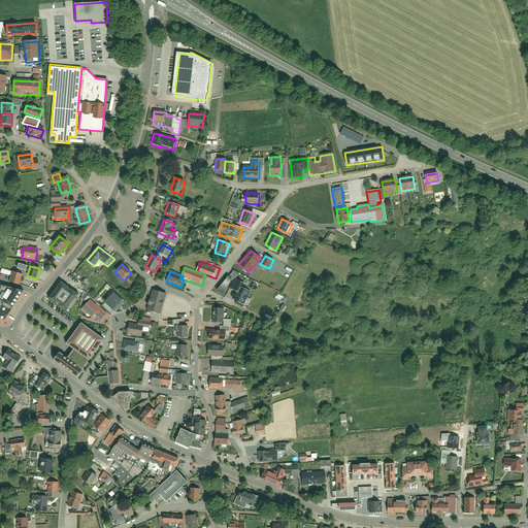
[(9,283),(19,285),(22,274),(12,272),(9,283)]
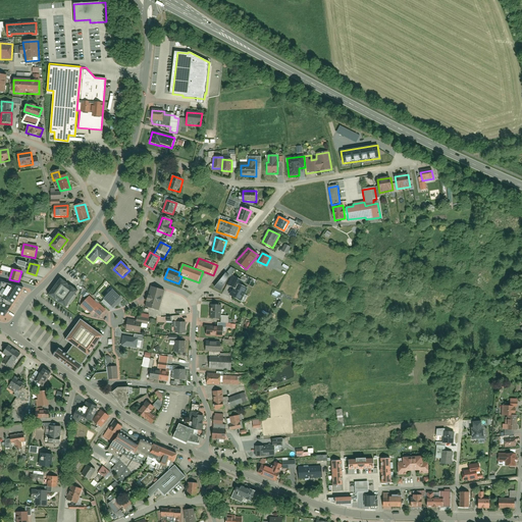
[(229,296),(242,302),(248,290),(240,285),(242,281),(231,276),(227,285),(233,289),(229,296)]
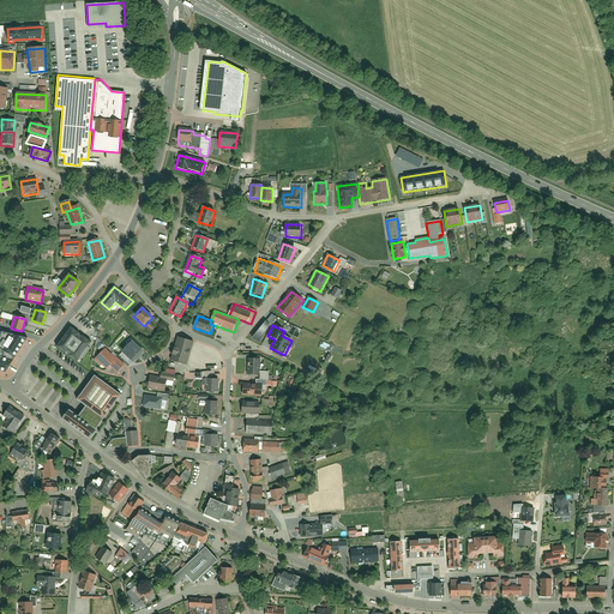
[(71,326),(55,348),(79,365),(96,344),(71,326)]
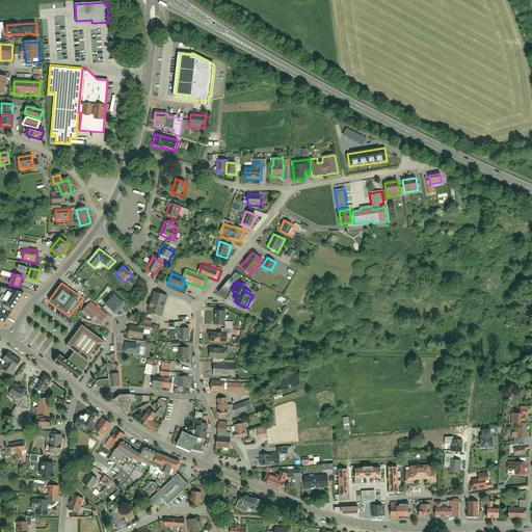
[(0,322),(4,323),(24,293),(0,287),(0,322)]
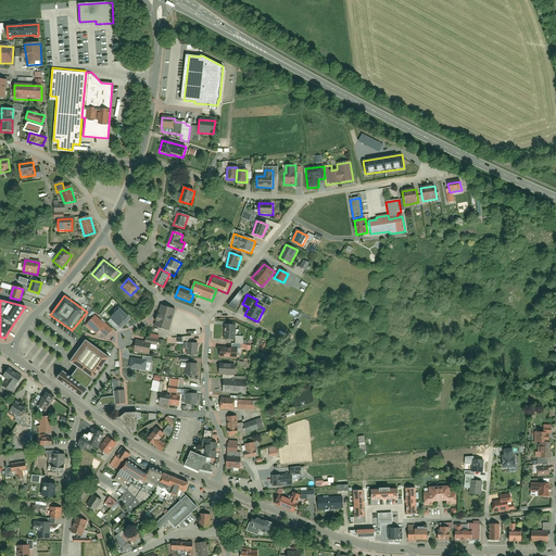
[(159,321),(158,327),(171,330),(176,308),(163,305),(161,314),(159,313),(156,320),(159,321)]
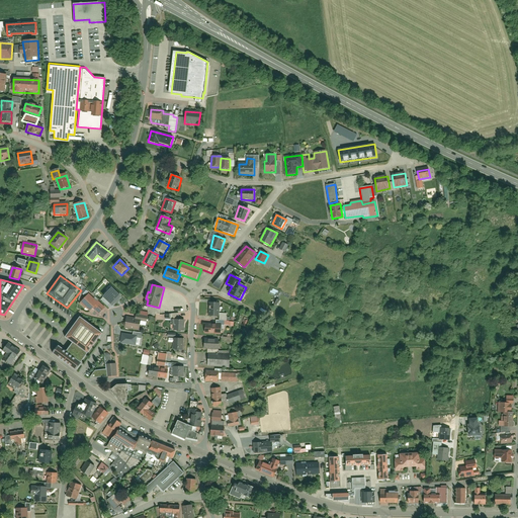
[(111,287),(102,296),(112,306),(121,296),(111,287)]
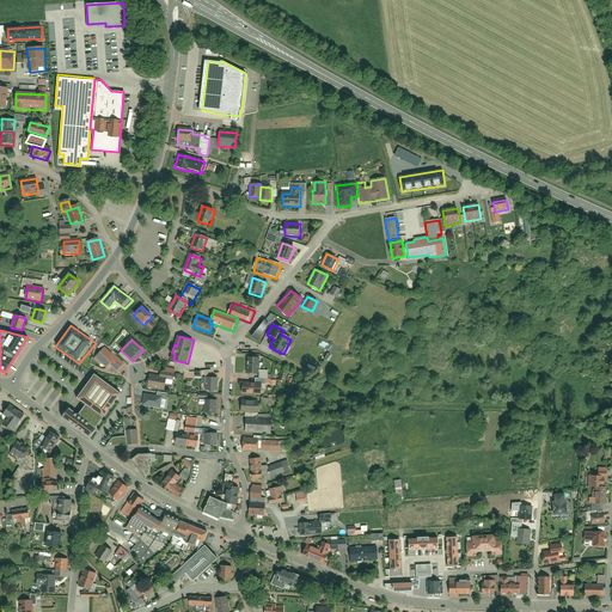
[(95,359),(106,369),(110,366),(116,372),(124,363),(116,356),(115,357),(104,348),(95,359)]
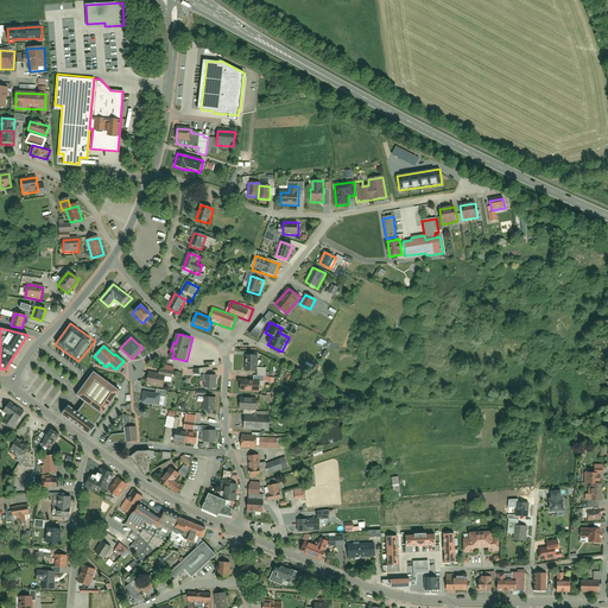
[(245,356),(245,371),(257,372),(258,356),(245,356)]
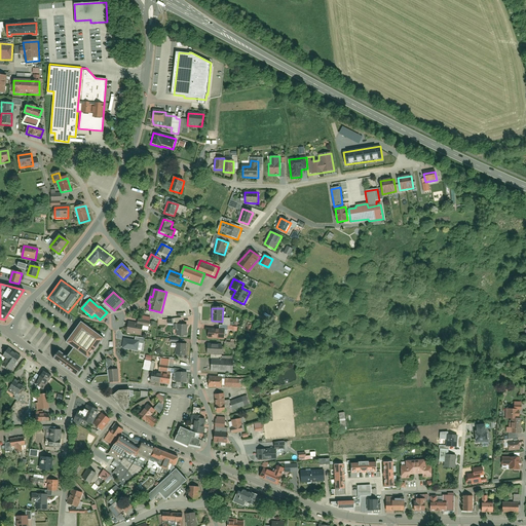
[(104,338),(80,322),(60,350),(54,358),(53,359),(76,376),(104,338)]
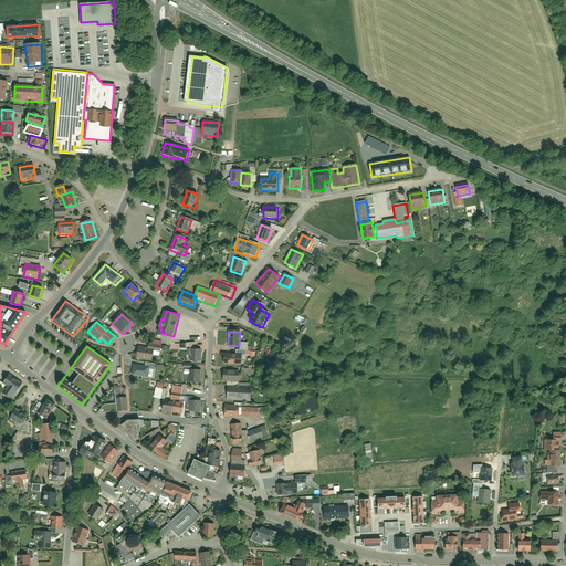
[(137,359),(153,362),(154,352),(138,349),(137,359)]
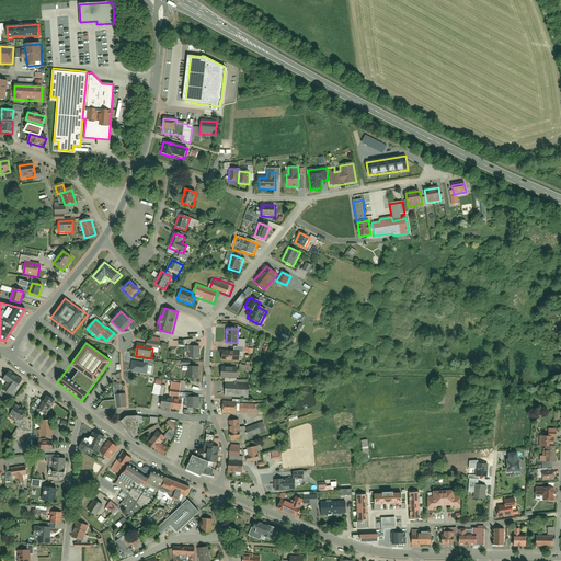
[(189,346),(190,359),(199,359),(199,346),(189,346)]
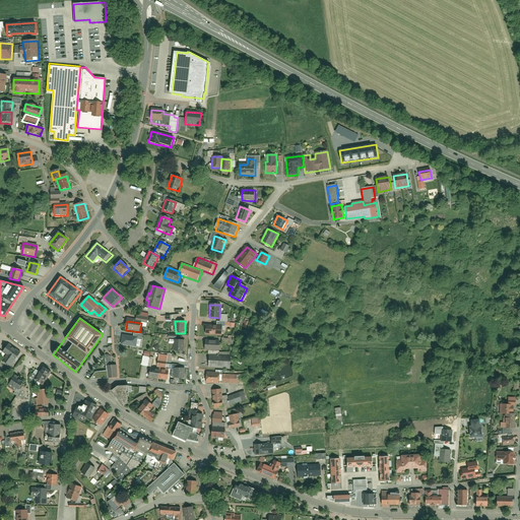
[(205,325),(204,334),(221,336),(222,326),(205,325)]
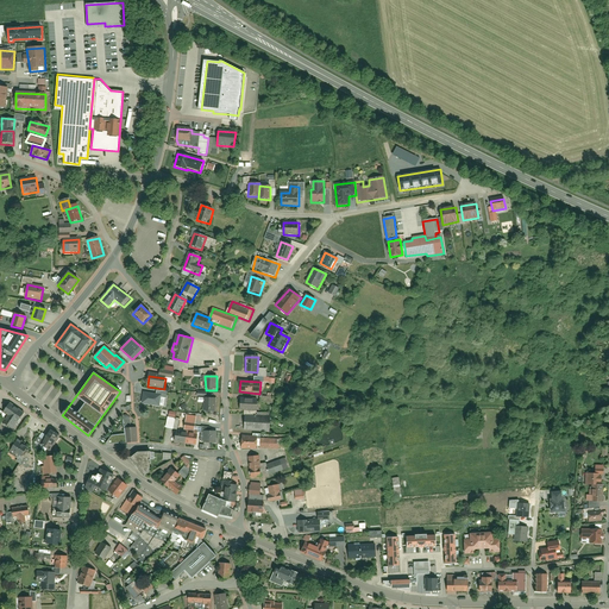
[(142,405),(159,407),(161,395),(144,394),(142,405)]
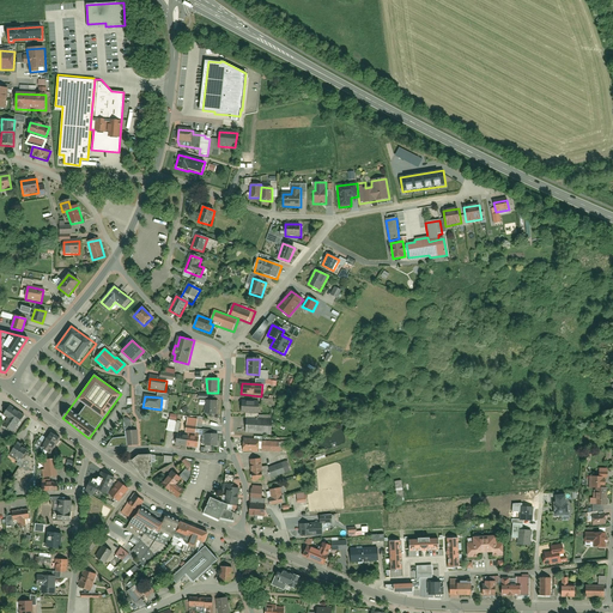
[(205,401),(205,414),(217,414),(217,401),(205,401)]
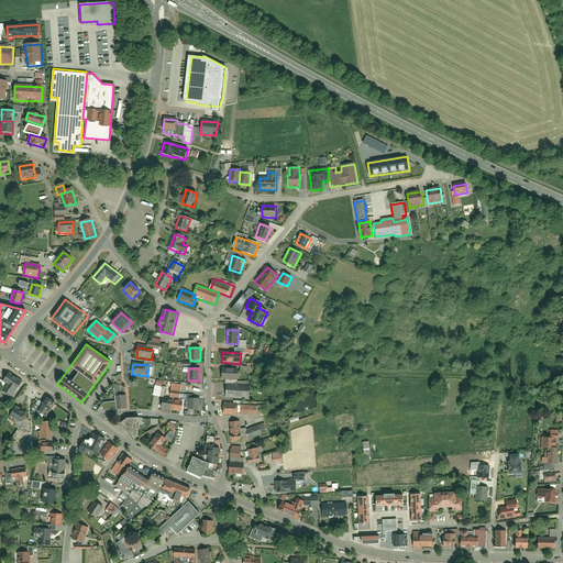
[(239,370),(222,368),(221,379),(238,381),(239,370)]
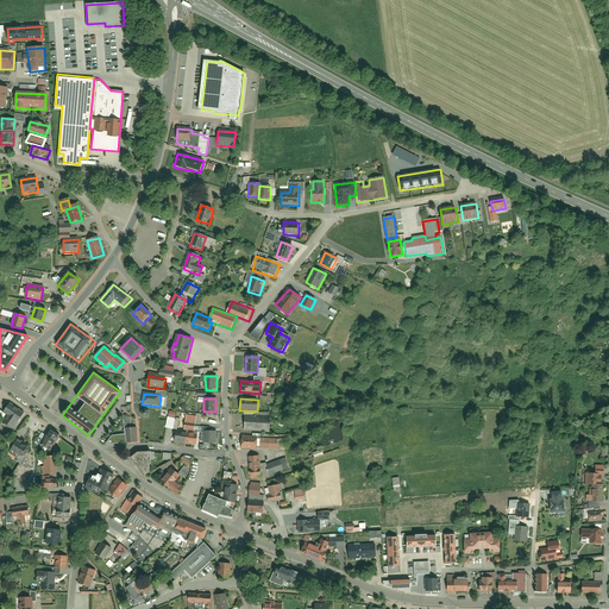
[(10,405),(2,413),(7,416),(1,424),(12,431),(23,414),(10,405)]
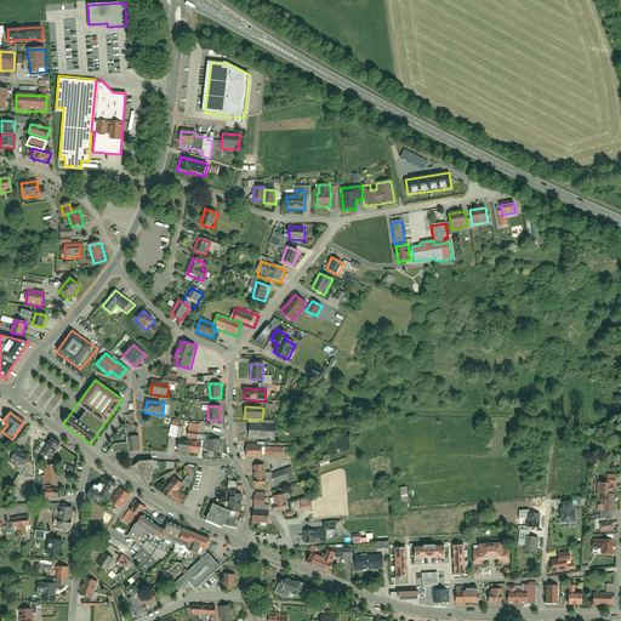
[(249,423),(249,438),(275,439),(275,425),(249,423)]
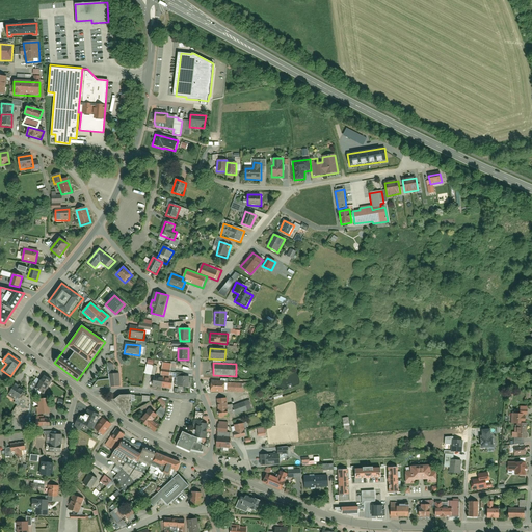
[(109,375),(110,387),(121,386),(120,374),(109,375)]
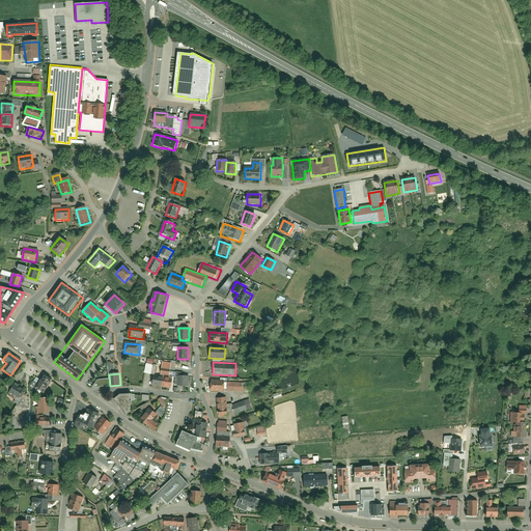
[(44,375),(35,388),(45,394),(53,382),(44,375)]
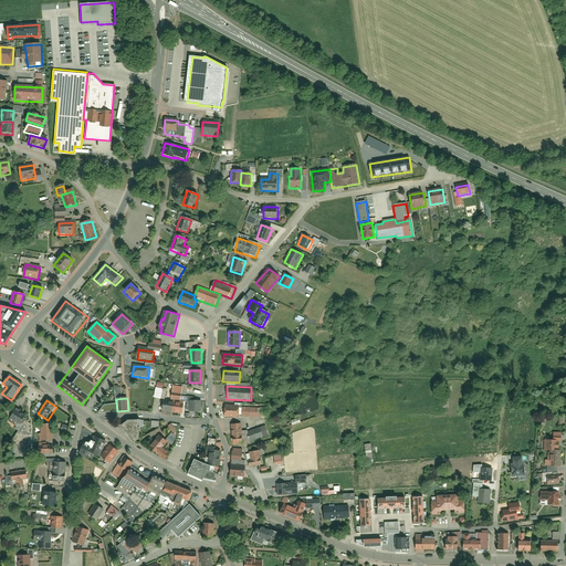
[(163,410),(173,411),(174,401),(165,400),(163,410)]
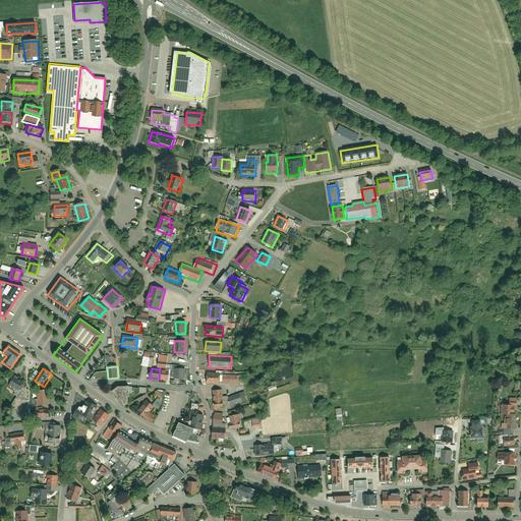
[(159,379),(167,381),(169,371),(160,369),(159,379)]
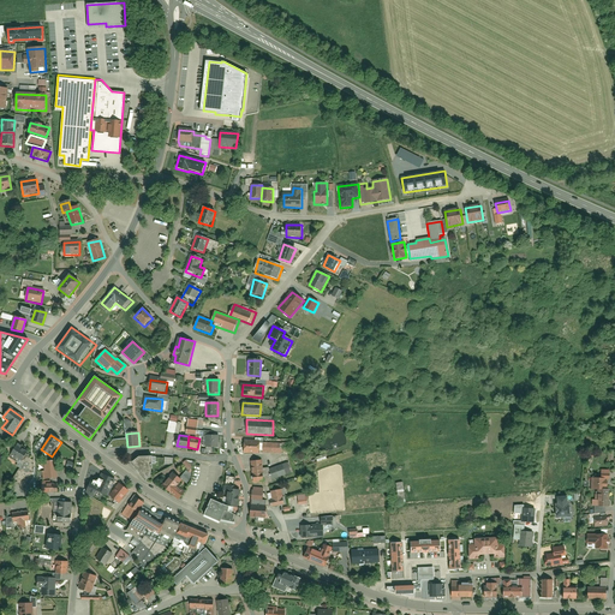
[(206,436),(206,447),(219,447),(219,436),(206,436)]
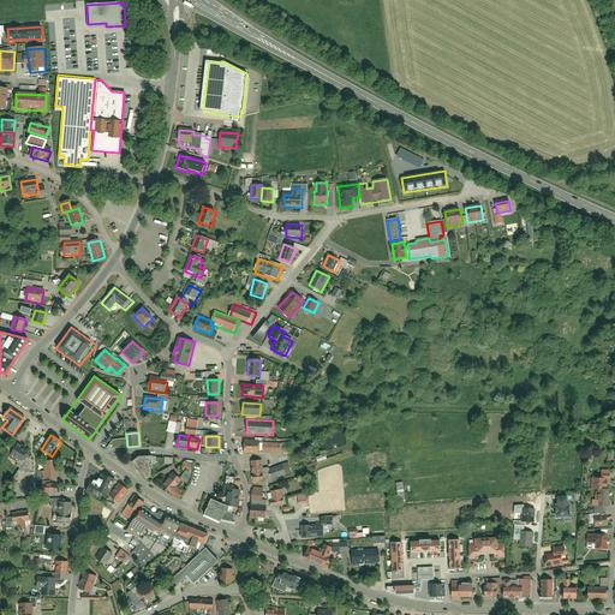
[(244,441),(243,453),(258,454),(260,442),(244,441)]
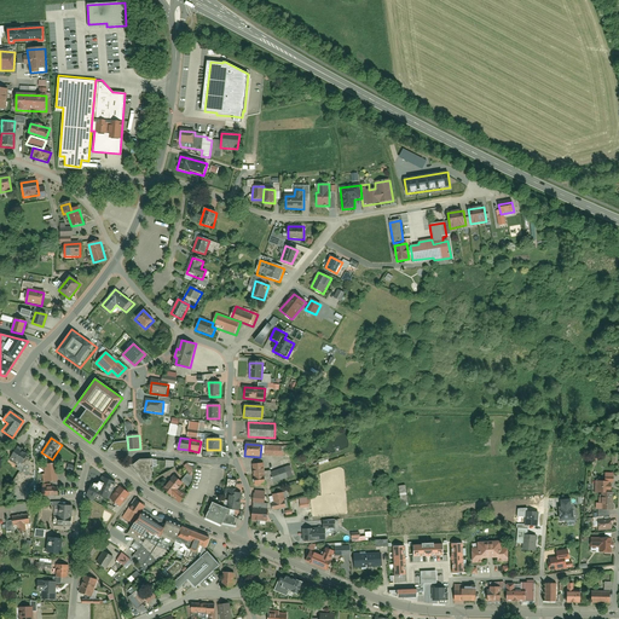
[(22,464),(28,456),(17,449),(11,458),(22,464)]
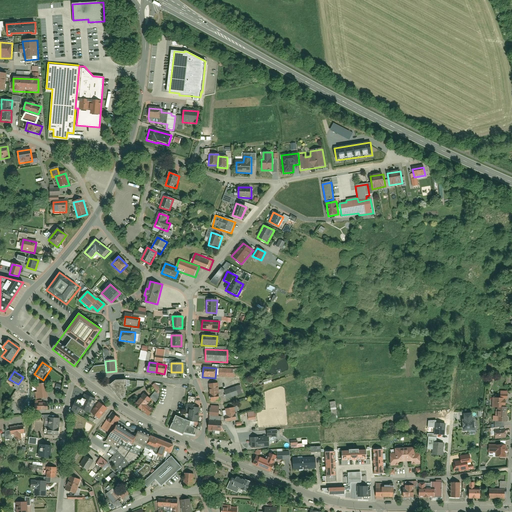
[(109,384),(121,400),(125,397),(126,380),(115,380),(109,384)]
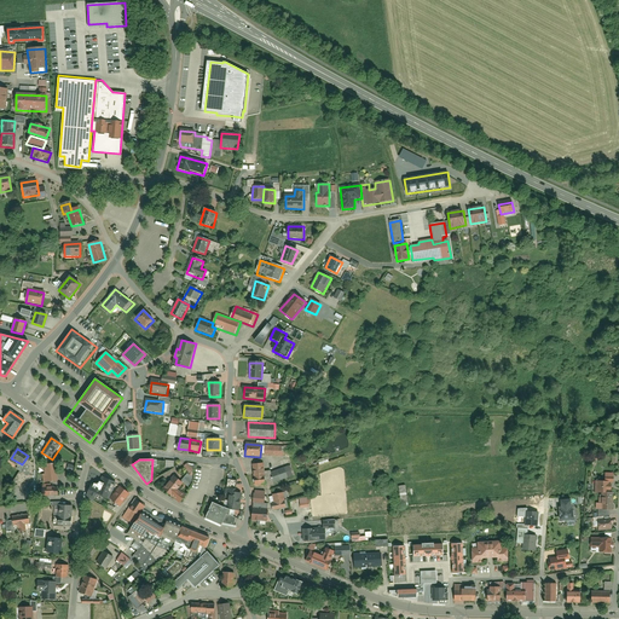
[(44,475),(44,484),(58,482),(56,464),(45,466),(45,475),(44,475)]
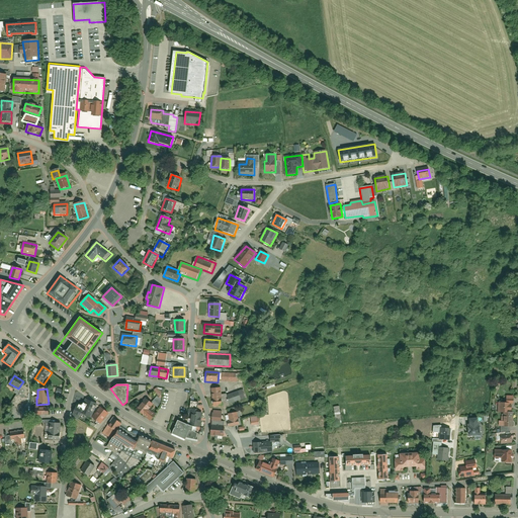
[(211,390),(212,406),(222,405),(221,389),(211,390)]
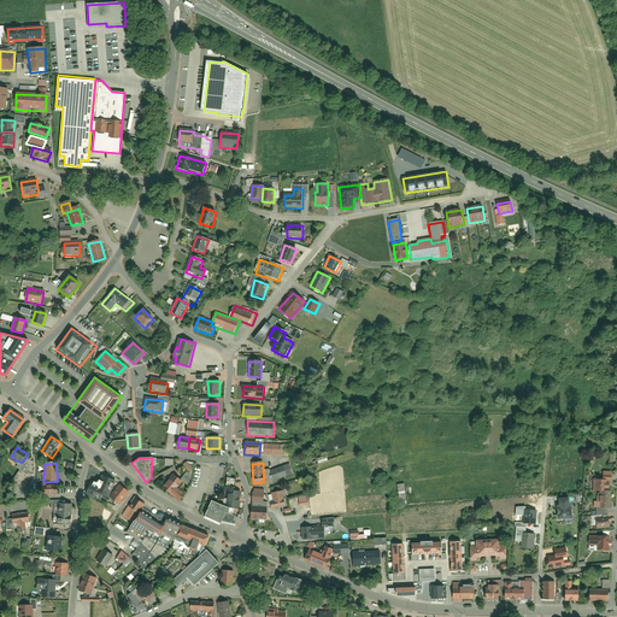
[(269,471),(272,481),(293,475),(289,465),(269,471)]
